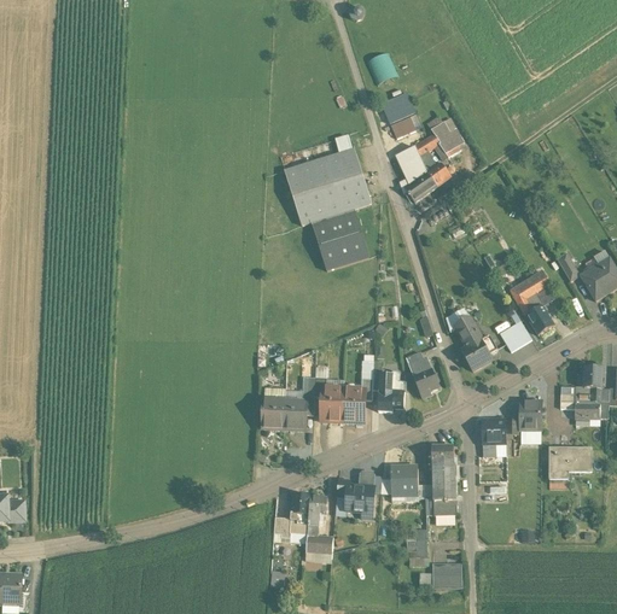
[(355,4),(349,6),(347,11),(349,17),(354,19),(360,17),(362,11),(360,5),(355,4)]
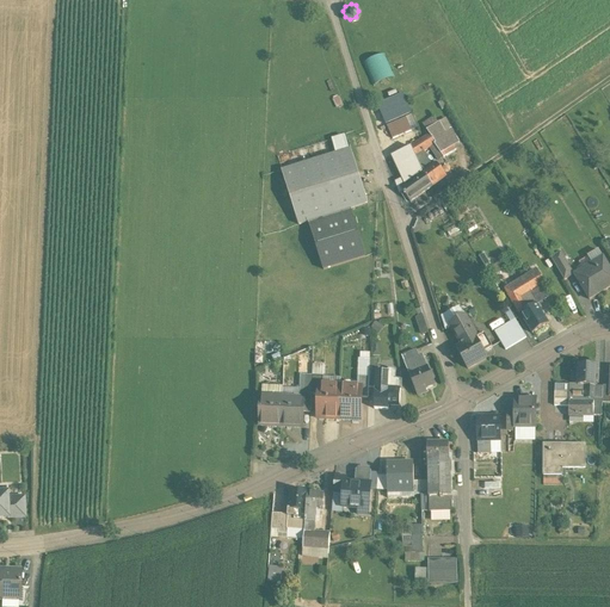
[(383,51),(364,60),(374,82),(393,74),(383,51)]
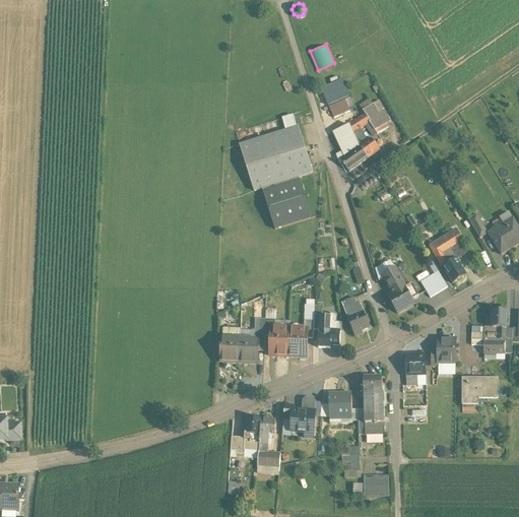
[(368,98),(359,104),(362,109),(372,103),(368,98)]
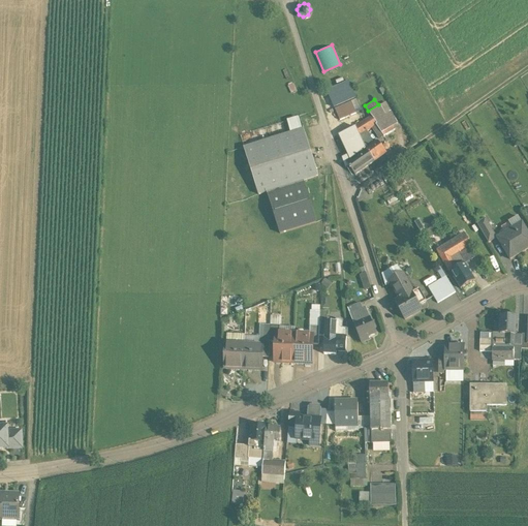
[(350,100),(334,107),(339,118),(355,112),(350,100)]
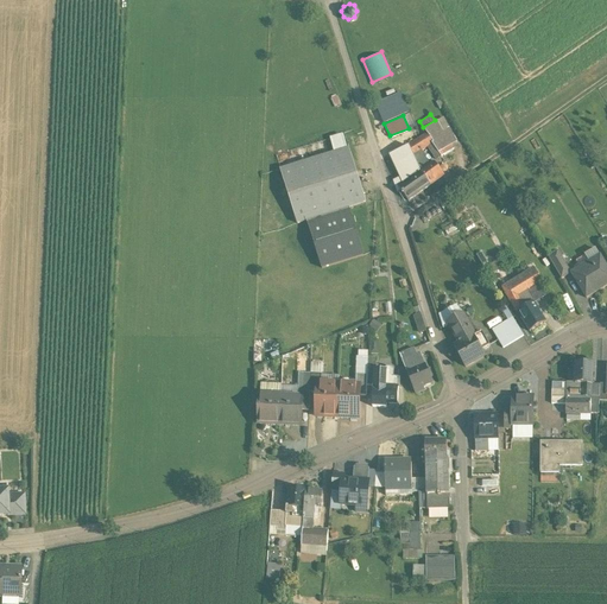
[(435,120),(423,127),(427,132),(432,140),(431,141),(440,154),(453,146),(450,142),(455,139),(441,115),(435,120)]
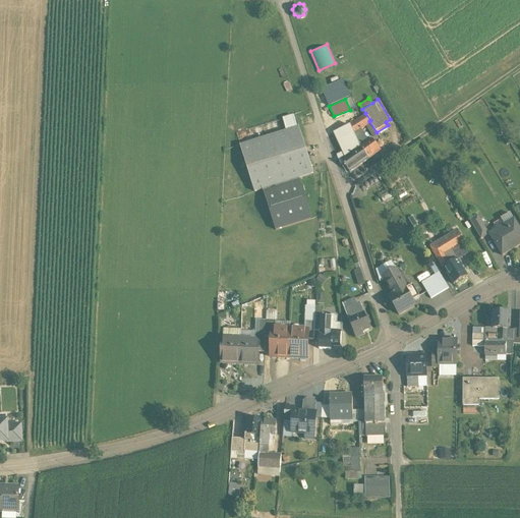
[(282,115),(286,128),(296,125),(292,112),(282,115)]
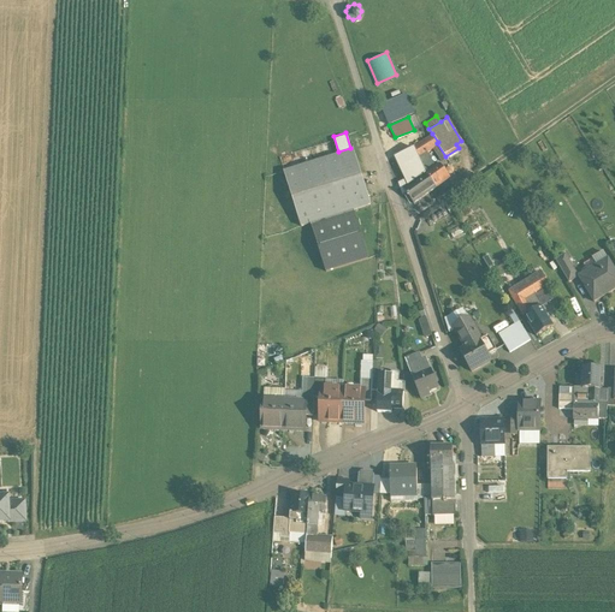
[(432,134),(413,146),(425,171),(435,164),(425,150),(437,143),(438,142),(432,134)]
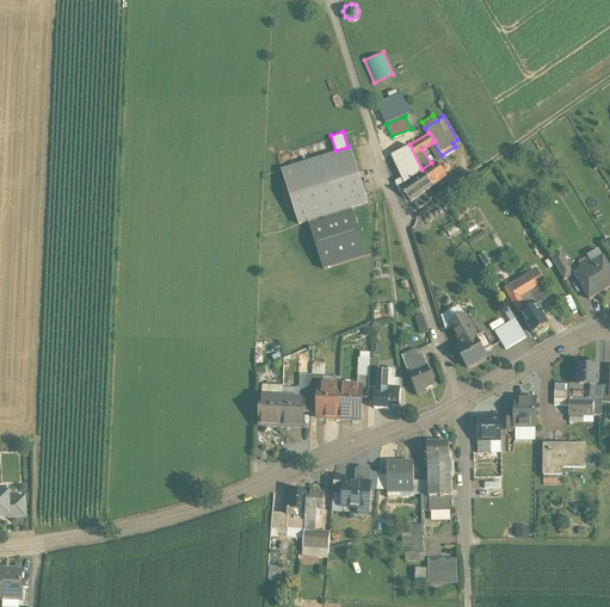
[(410,144),(390,154),(404,181),(421,169),(410,144)]
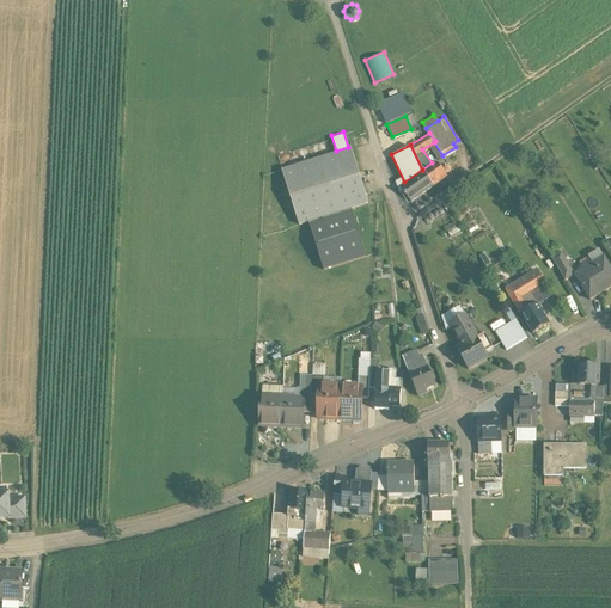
[(336,151),(281,169),(298,223),(309,220),(349,207),(367,201),(349,147),(348,147),(336,151)]
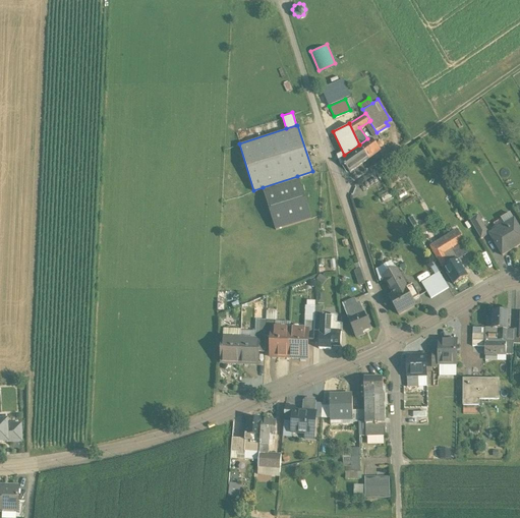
[(367,138),(359,145),(368,157),(380,149),(370,136),(367,138)]
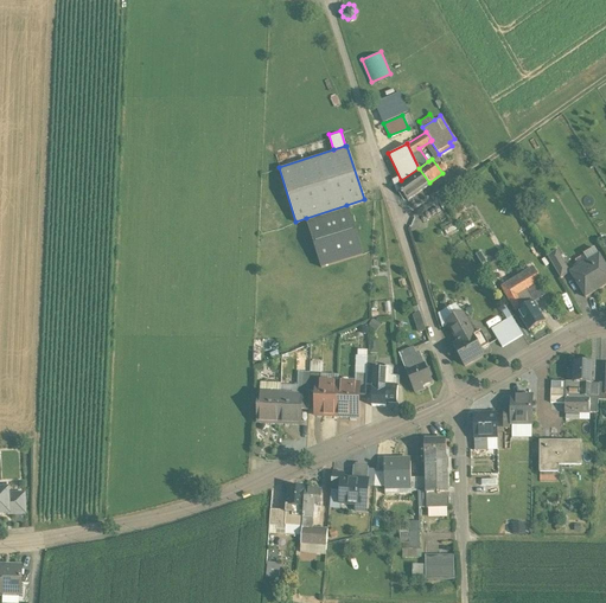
[(401,180),(396,184),(406,198),(429,183),(419,168),(401,180)]
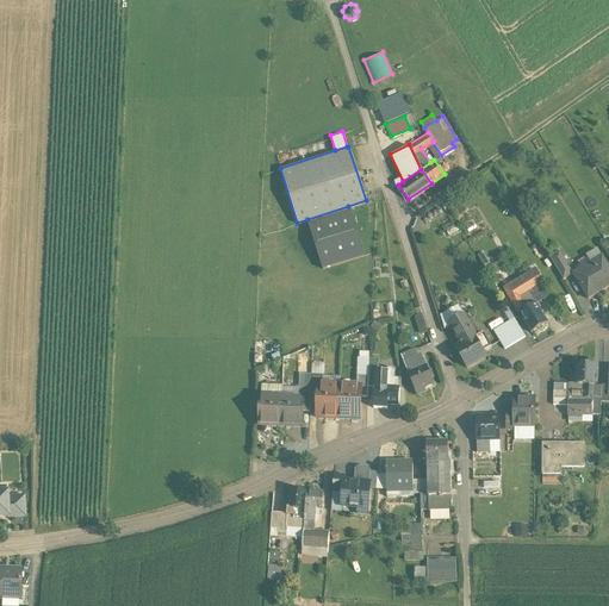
[(348,206),(308,219),(323,267),(364,255),(348,206)]
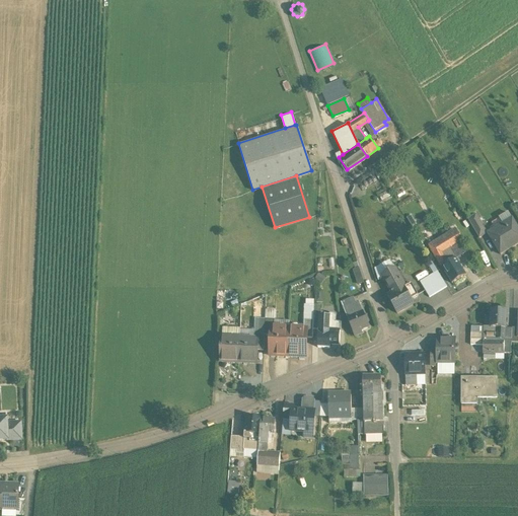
[(487,231),(475,212),(466,217),(478,236),(487,231)]
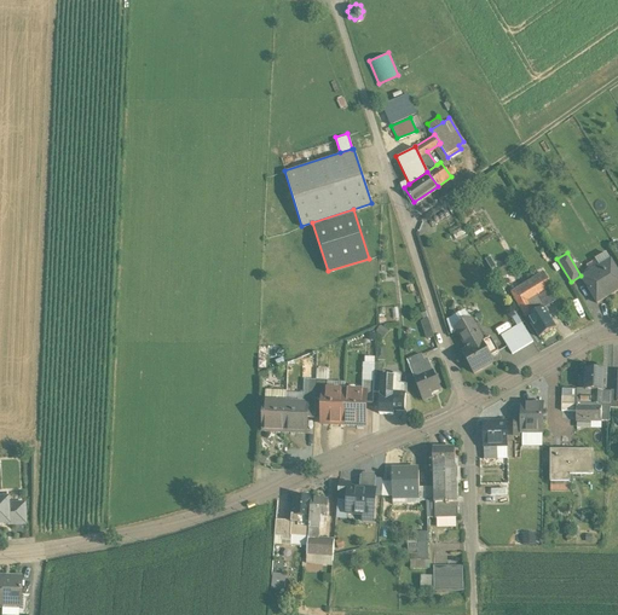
[(490,267),(496,265),(491,254),(485,256),(490,267)]
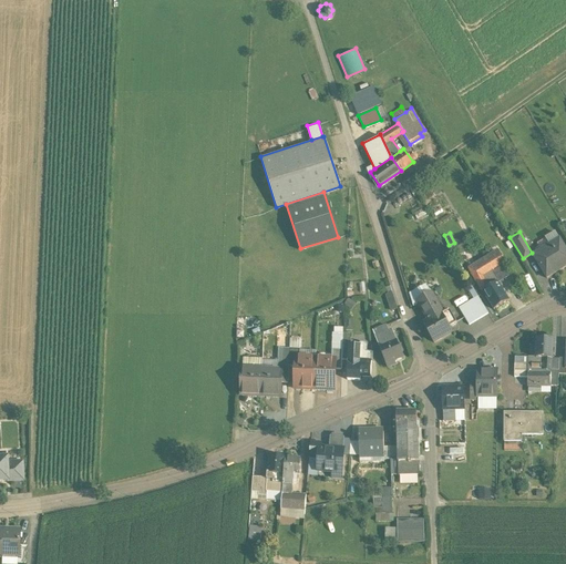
[(565,263),(565,248),(558,236),(532,253),(546,276),(565,263)]
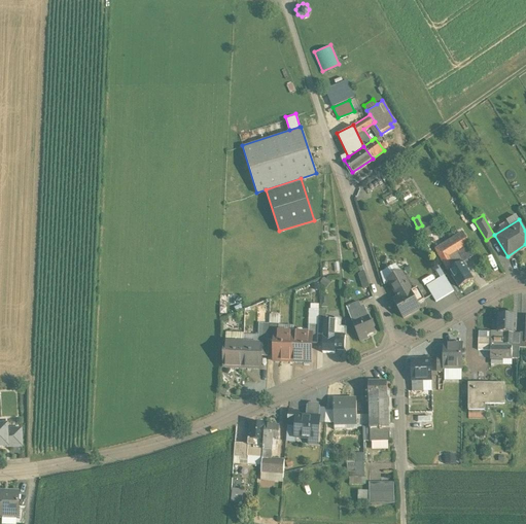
[(462,232),(434,248),(441,257),(447,253),(455,249),(468,241),(462,232)]
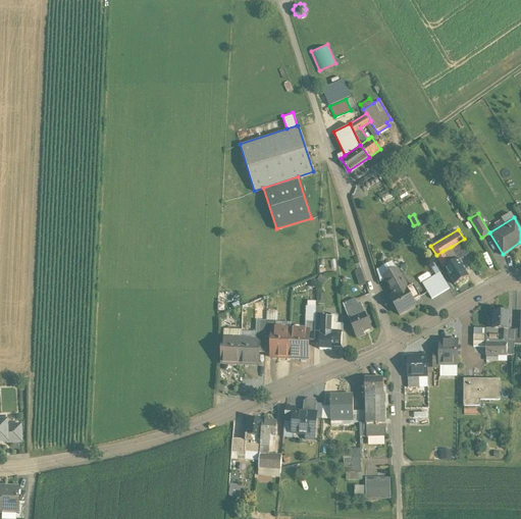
[(464,239),(451,247),(457,257),(457,258),(470,250),(464,239)]
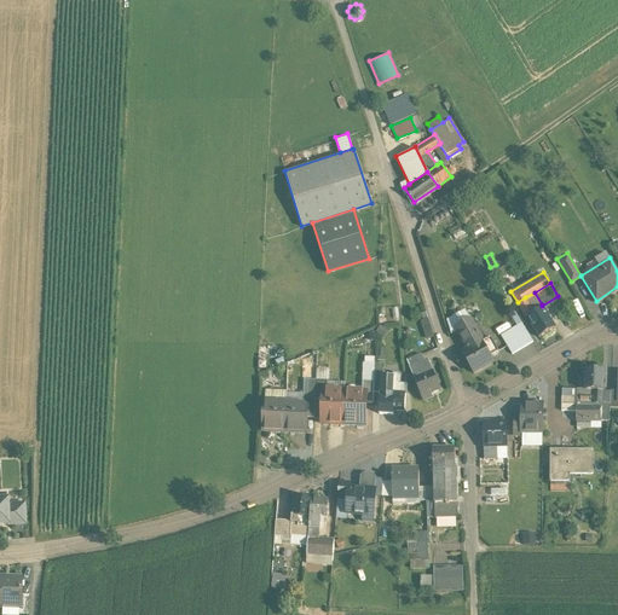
[(533,311),(525,297),(518,302),(526,315),(533,311)]
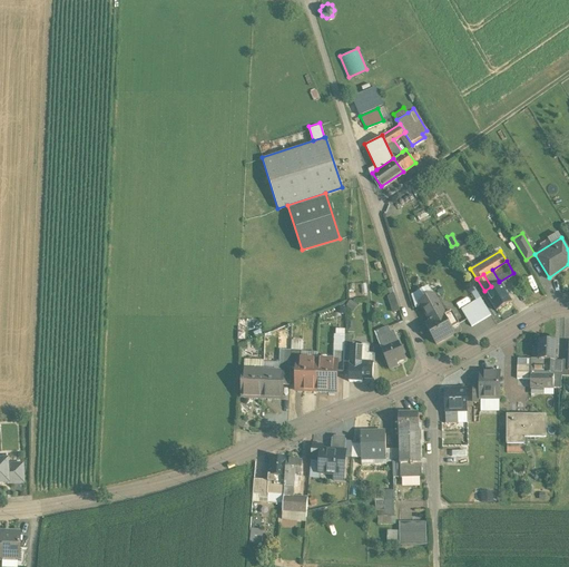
[(434,281),(428,284),(432,292),(439,289),(434,281)]
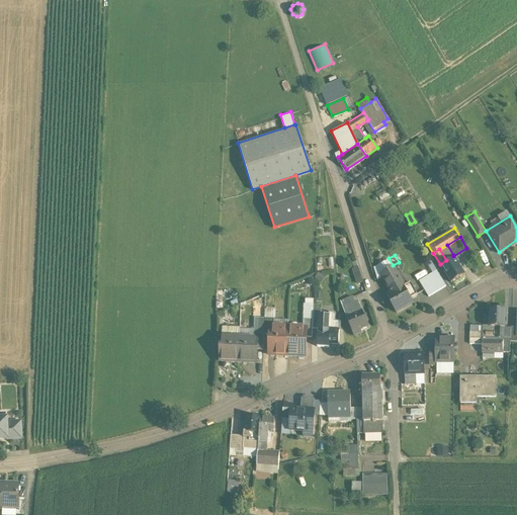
[(446,260),(440,264),(450,280),(463,272),(453,256),(453,255),(446,260)]
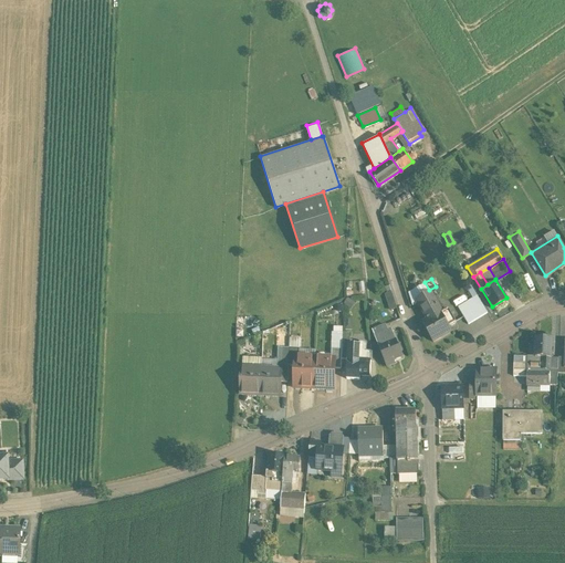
[(389,289),(383,291),(389,308),(396,304),(389,289)]
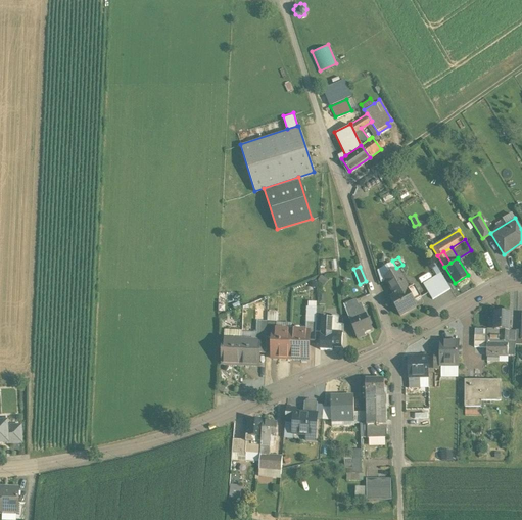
[(396,270),(385,276),(394,294),(407,287),(396,270)]
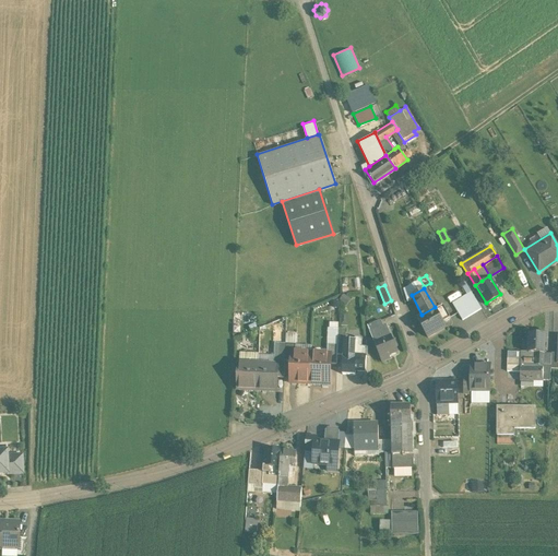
[(470,290),(451,302),(461,318),(481,306),(470,290)]
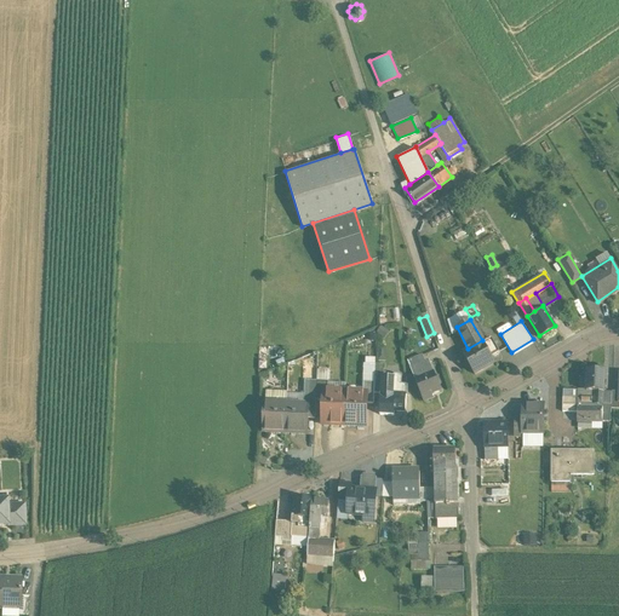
[(486,346),(482,340),(468,349),(462,351),(474,372),(483,367),(482,366),(493,360),(489,353),(492,351),(488,345),(486,346)]
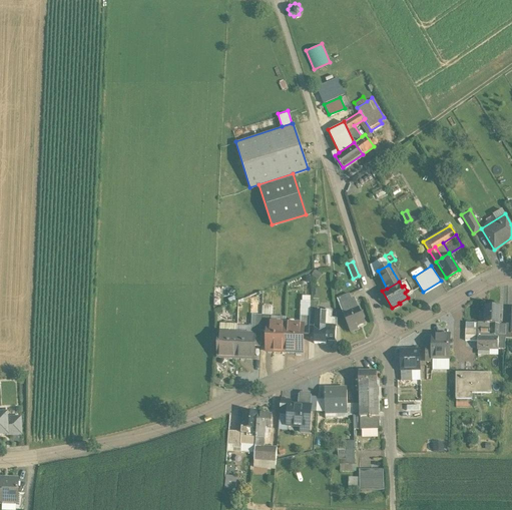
[(262,313),(271,313),(271,287),(263,290),(262,313)]
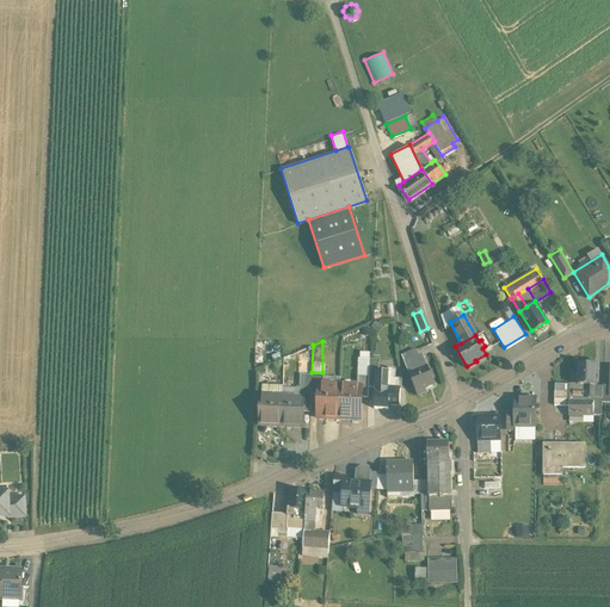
[(413,348),(400,353),(404,360),(416,355),(413,348)]
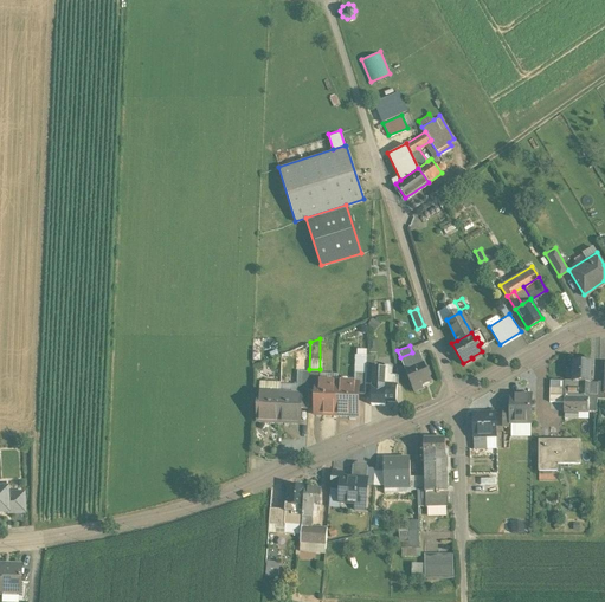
[(419,354),(413,356),(412,353),(400,357),(411,386),(419,382),(419,383),(420,383),(430,379),(423,361),(422,361),(419,354)]
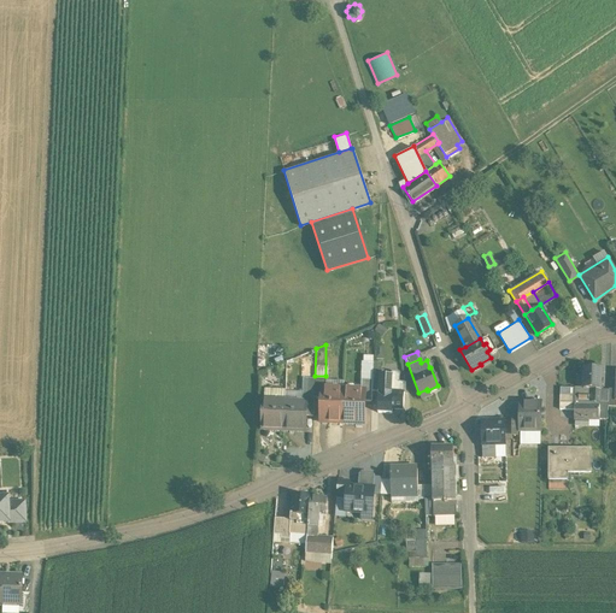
[(381,360),(373,360),(371,378),(371,388),(379,389),(379,388),(380,375),(381,360)]
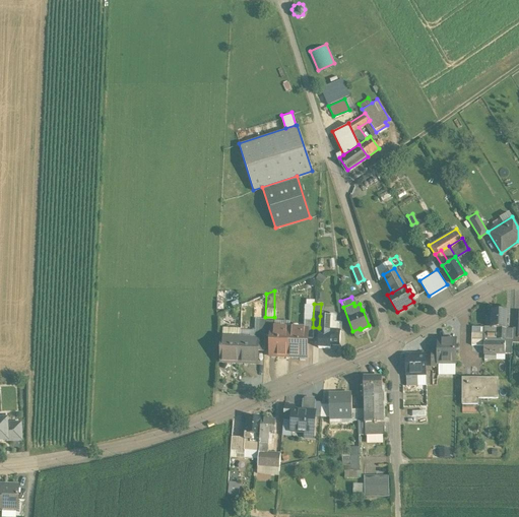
[(506,310),(492,310),(491,325),(491,326),(505,326),(506,310)]
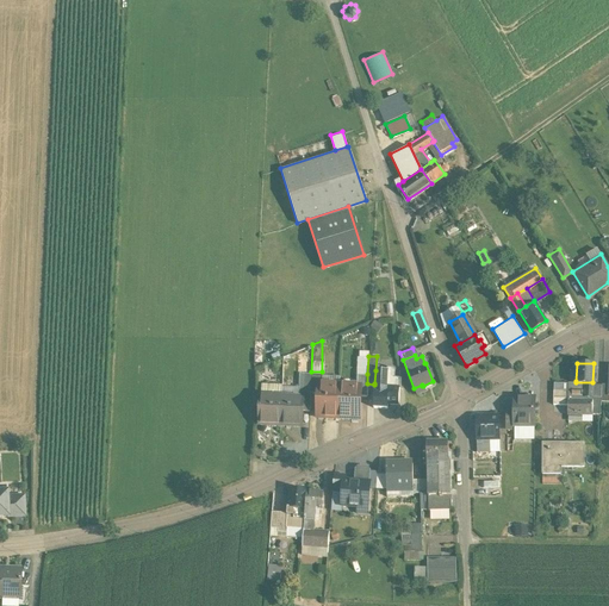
[(393,368),(391,366),(387,366),(385,368),(384,370),(385,370),(385,385),(398,386),(398,376),(393,376),(393,368)]
